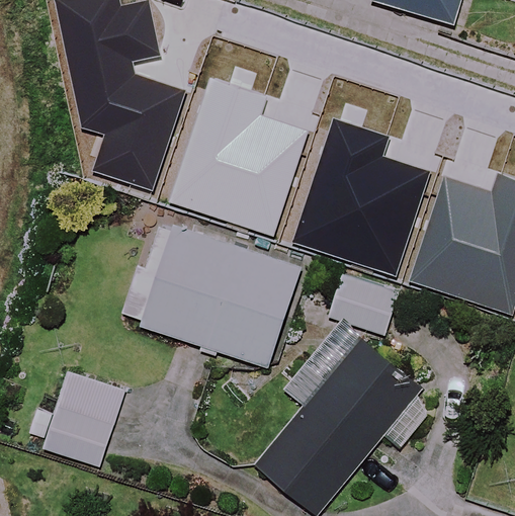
[(372,0),(372,2),(452,25),(459,0),(372,0)]
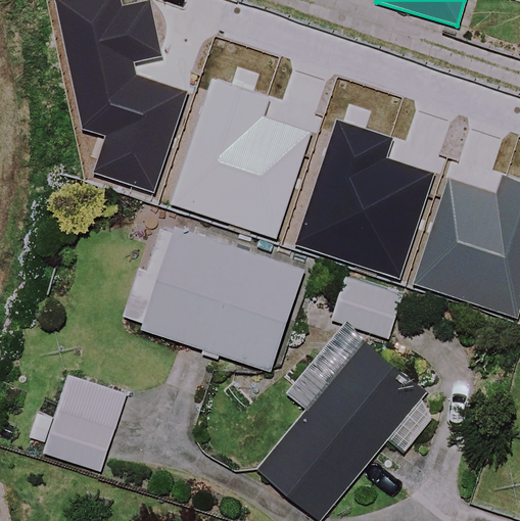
[(409,133),(329,108),(306,182),(281,174),(269,214),(399,253),(415,203),(389,195),(409,133)]
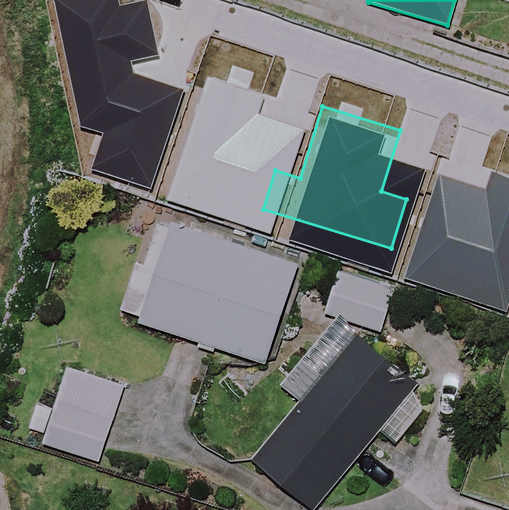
[(297,265),(159,219),(144,264),(137,261),(119,314),(264,363),(297,265)]
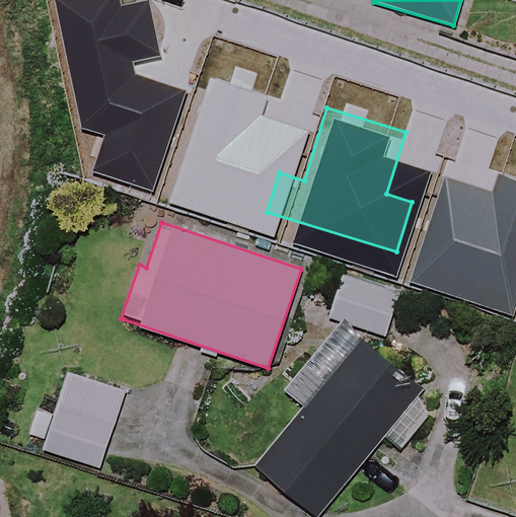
[(398,297),(343,275),(326,314),(382,337),(398,297)]
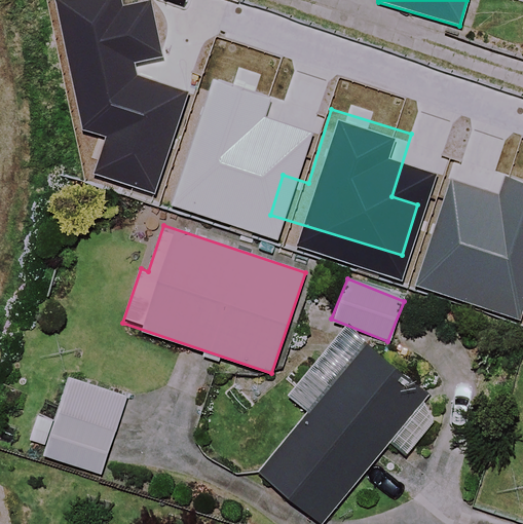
[(427,396),(346,327),(287,397),(307,414),(259,472),(321,523),(427,396)]
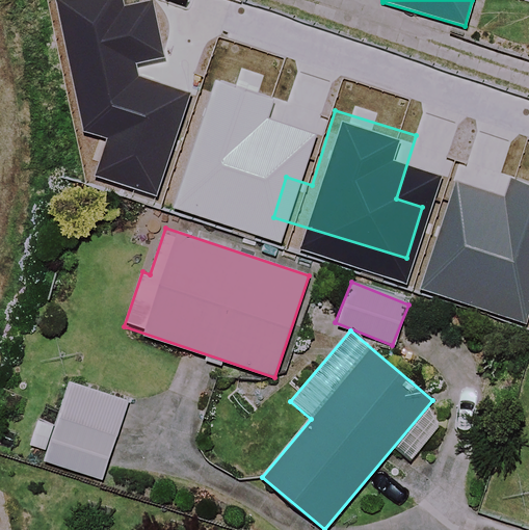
[(127,403),(69,382),(54,425),(37,419),(25,454),(101,480),(127,403)]
